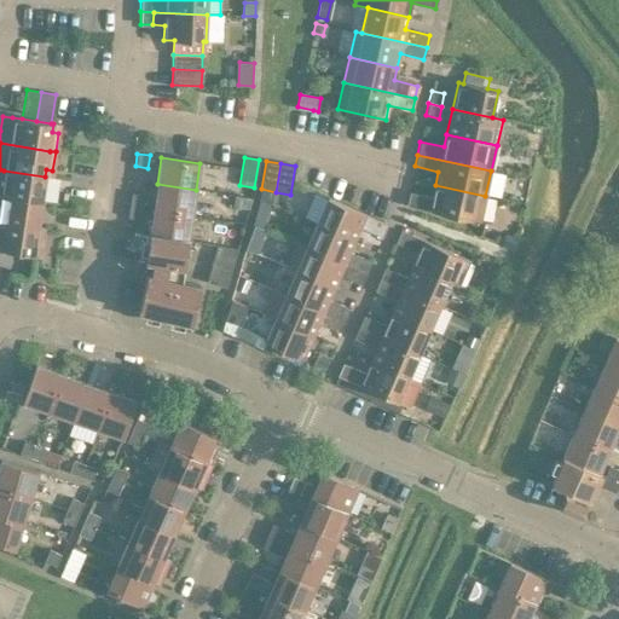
[(0,169),(0,196),(41,202),(45,177),(0,169)]
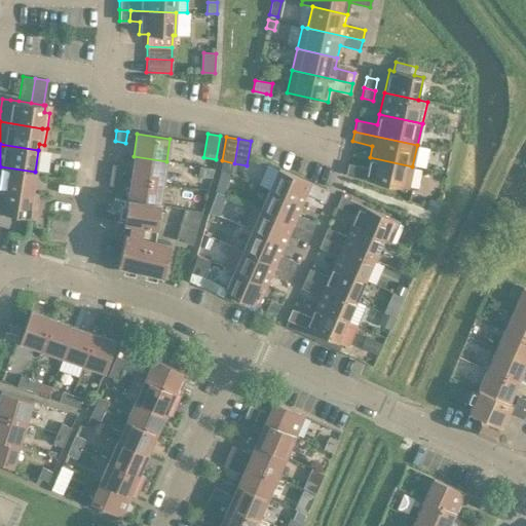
[(129,178),(162,183),(166,161),(134,156),(129,178)]
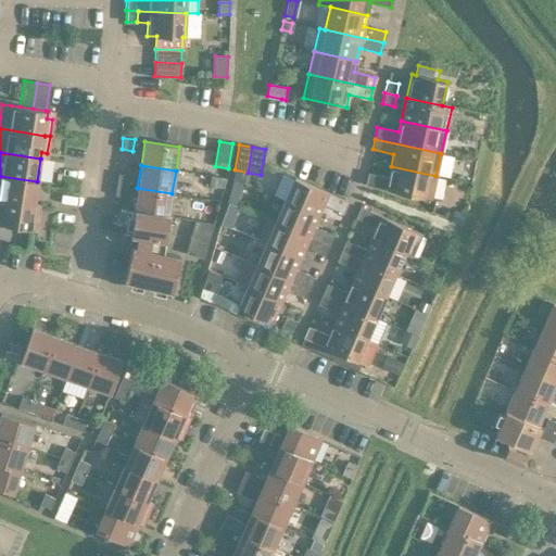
[(367,173),(365,185),(431,200),(436,176),(391,166),(389,177),(367,173)]
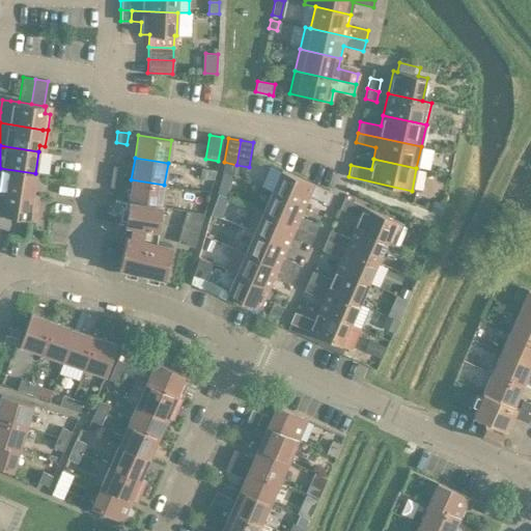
[(111,176),(121,178),(123,167),(112,166),(111,176)]
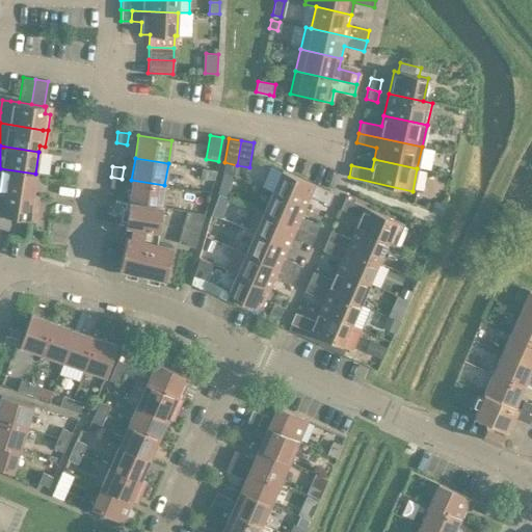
[(269,166),(261,187),(271,192),(298,204),(304,206),(309,195),(318,200),(327,204),(333,193),(327,190),(322,189),(314,185),(298,179),(281,170),(269,166)]
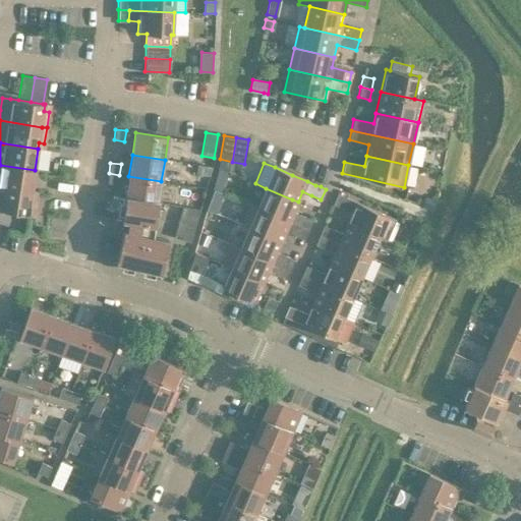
[(0,165),(0,186),(32,192),(35,170),(0,165)]
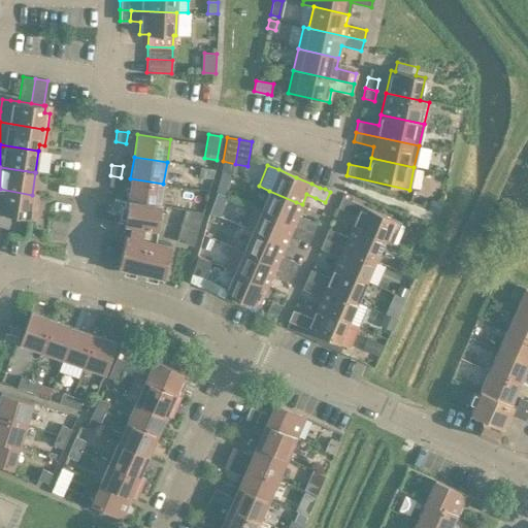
[(220,171),(215,191),(224,193),(229,174),(220,171)]
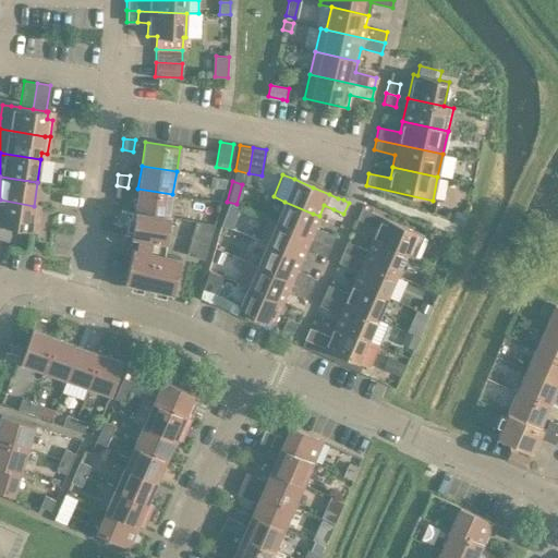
[(128,187),(117,185),(114,196),(125,198),(128,187)]
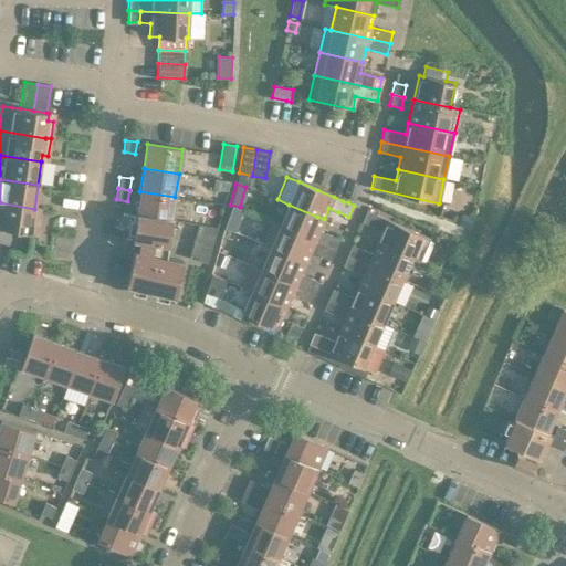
[(139,191),(136,215),(171,220),(175,197),(139,191)]
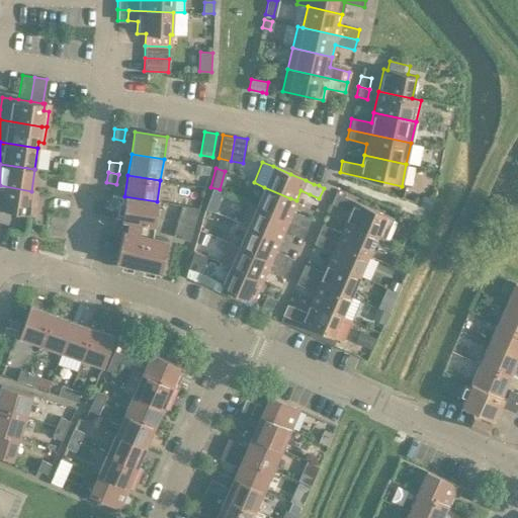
[(0,208),(27,213),(28,213),(32,214),(35,198),(30,197),(31,191),(0,185),(0,208)]
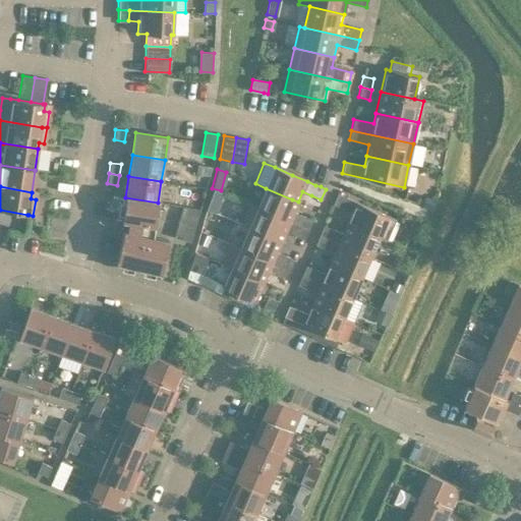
[(312,221),(302,216),(293,213),(298,201),(266,188),(257,208),(307,230),(312,221)]
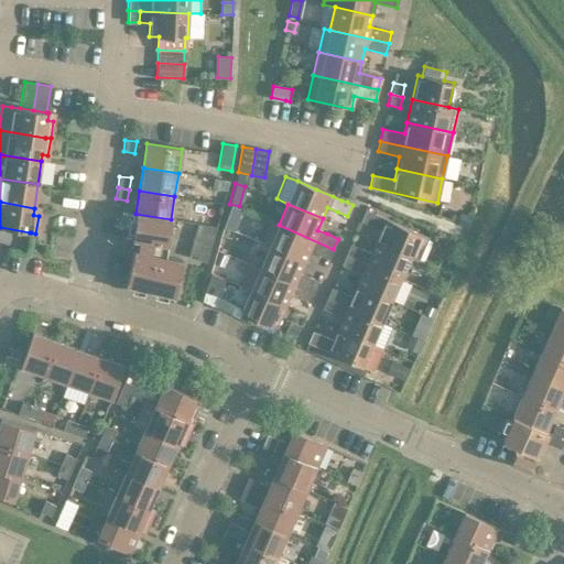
[(375,241),(410,257),(418,260),(427,238),(365,210),(359,221),(380,230),(375,241)]
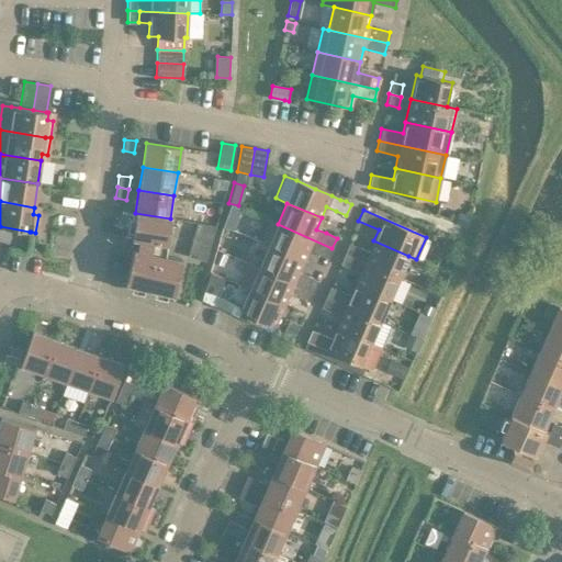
[(135,213),(131,238),(167,244),(170,218),(135,213)]
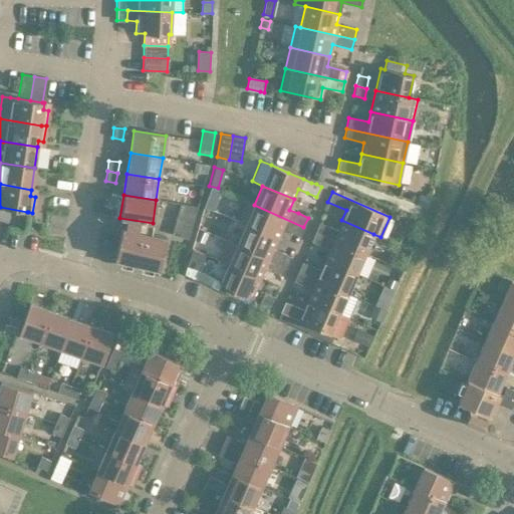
[(427,208),(430,200),(419,196),(416,204),(427,208)]
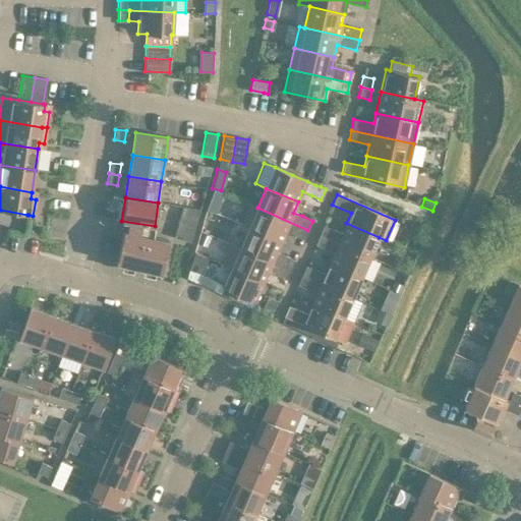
[(210,200),(206,210),(215,214),(219,204),(210,200)]
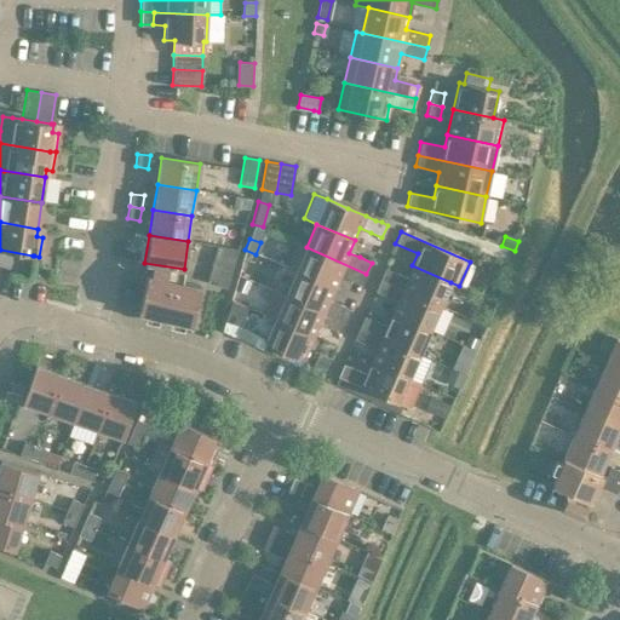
[(286,268),(296,271),(334,288),(339,276),(361,286),(366,274),(306,247),(297,244),(286,268)]
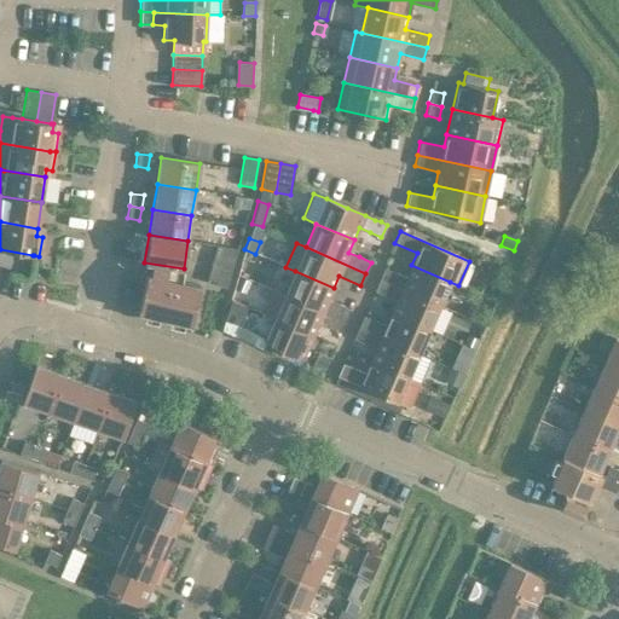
[(237,249),(217,246),(206,283),(225,288),(237,249)]
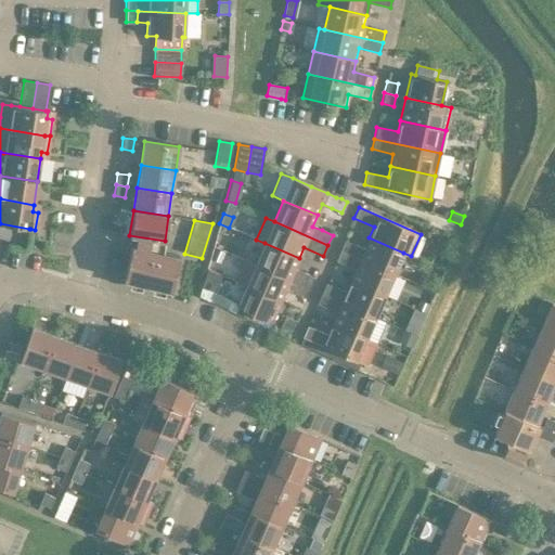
[(339,250),(350,255),(394,274),(403,253),(369,237),(364,249),(344,241),(339,250)]
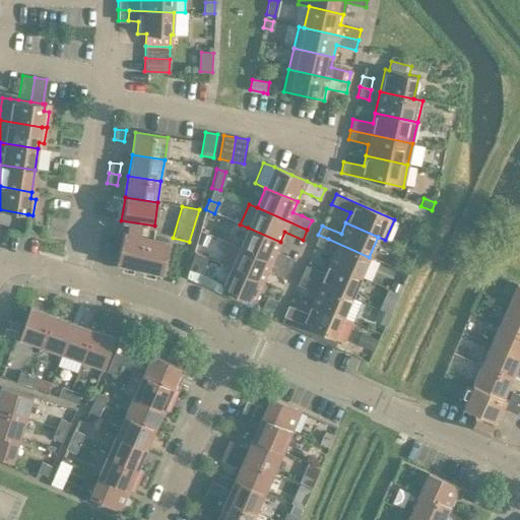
[(280,242),(248,228),(239,248),(289,270),(294,260),(275,252),(280,242)]
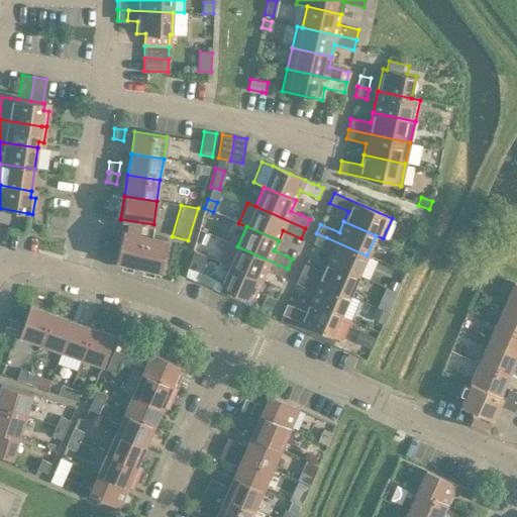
[(160,271),(164,255),(167,239),(122,228),(115,261),(160,271)]
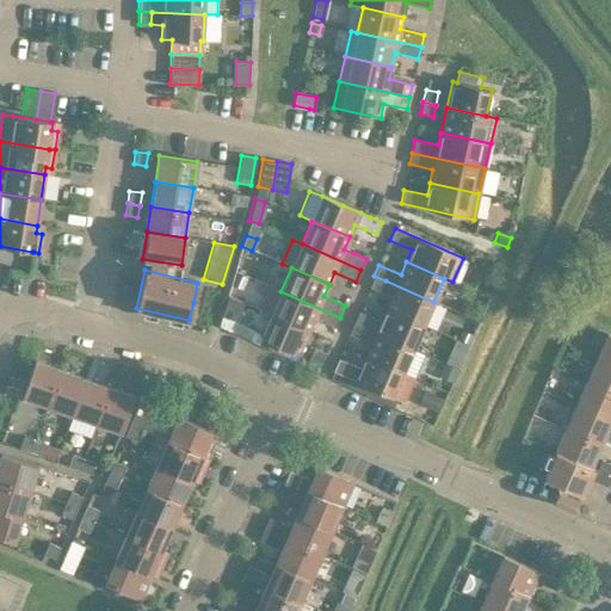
[(233,285),(241,290),(246,277),(238,273),(233,285)]
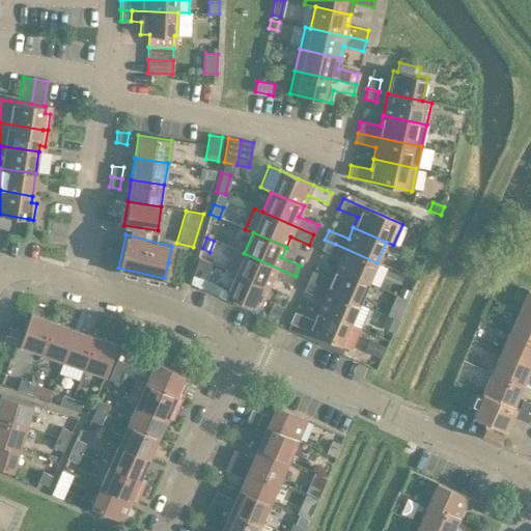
[(335,244),(325,240),(320,250),(331,254),(335,244)]
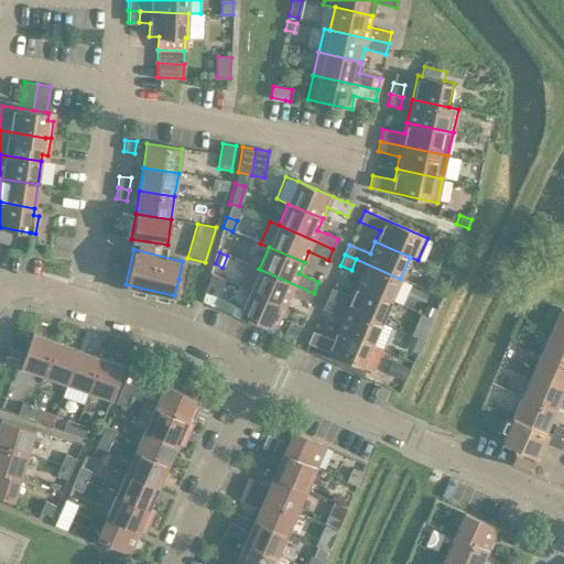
[(356,259),(351,270),(361,274),(356,285),(391,301),(400,279),(356,259)]
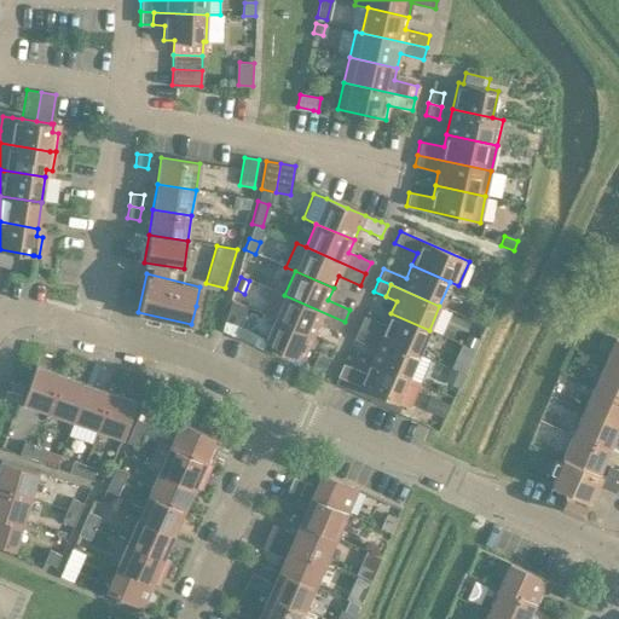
[(262,314),(275,319),(312,336),(318,323),(340,333),(345,322),(284,295),(273,290),(262,314)]
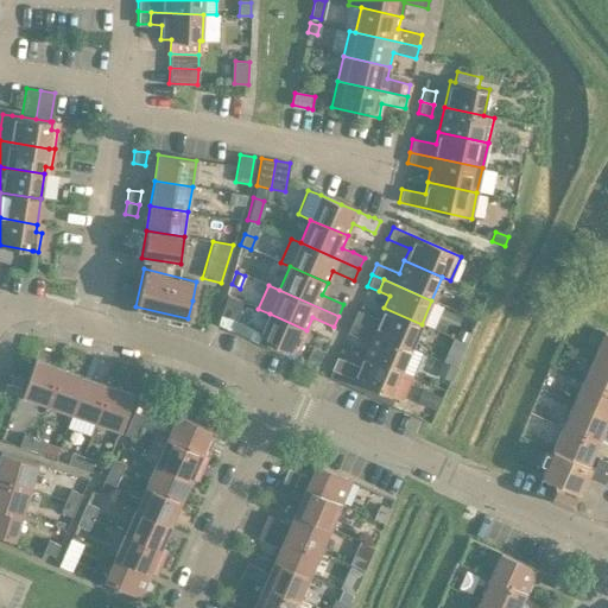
[(227,296),(221,316),(234,321),(241,302),(227,296)]
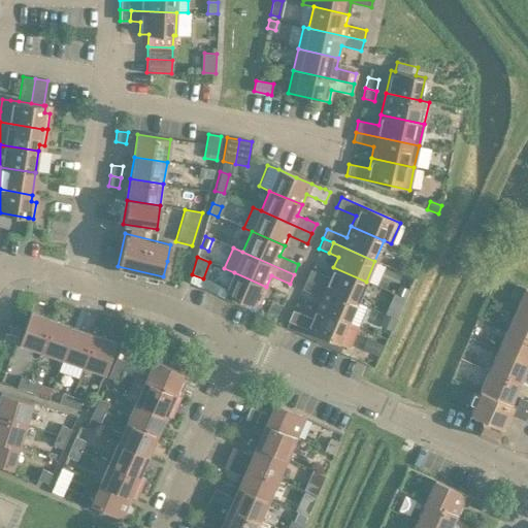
[(366,282),(333,267),(329,277),(309,269),(305,279),(357,301),(366,282)]
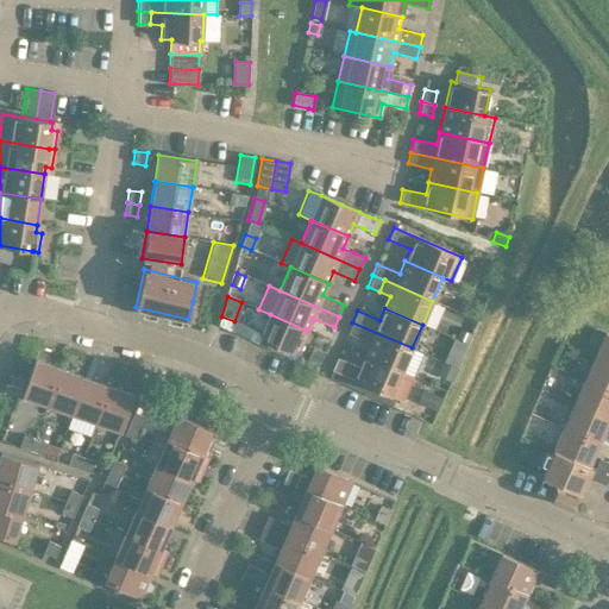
[(307,331),(270,314),(259,338),(296,355),(307,331)]
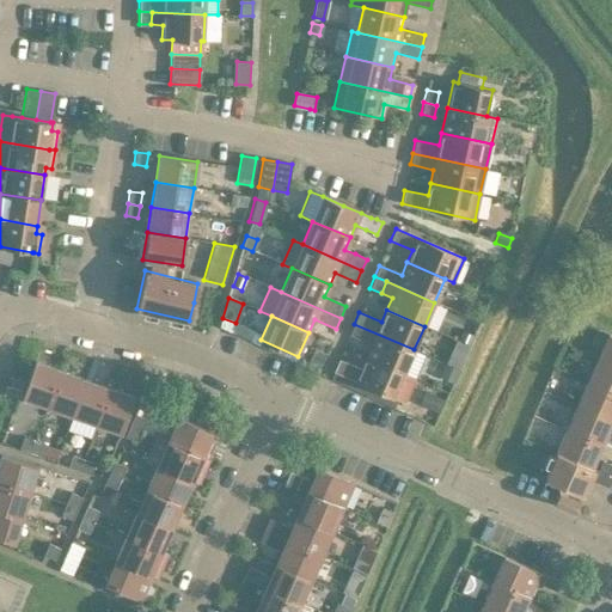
[(366,356),(403,373),(414,349),(354,324),(349,335),(371,344),(366,356)]
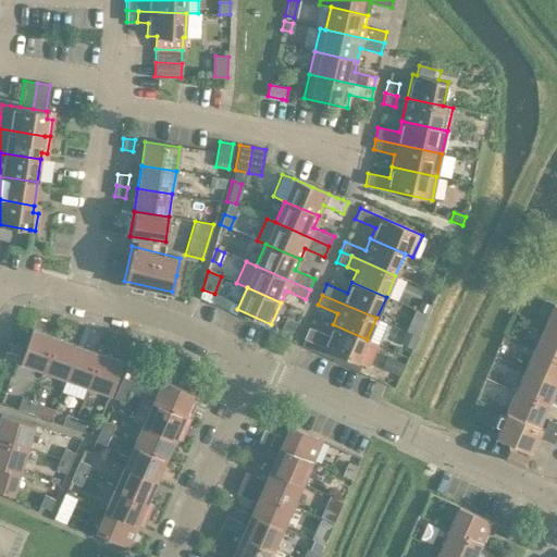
[(418,310),(425,314),(430,306),(421,302),(418,310)]
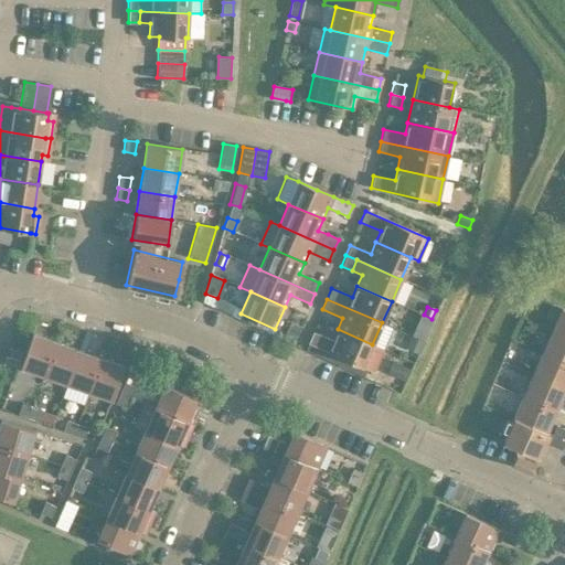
[(551,331),(564,338),(564,310),(561,309),(551,331)]
